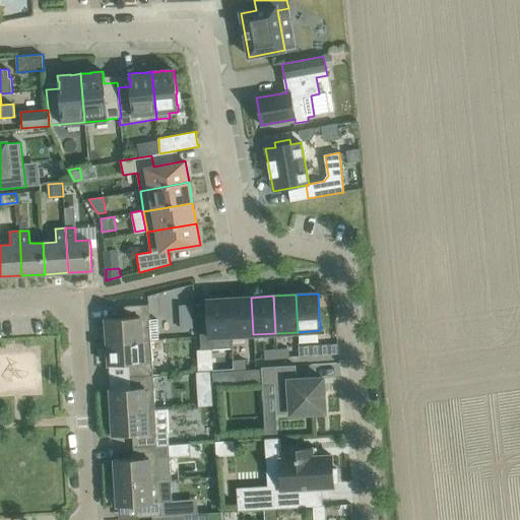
[(251,298),(230,299),(232,335),(253,334),(251,298)]
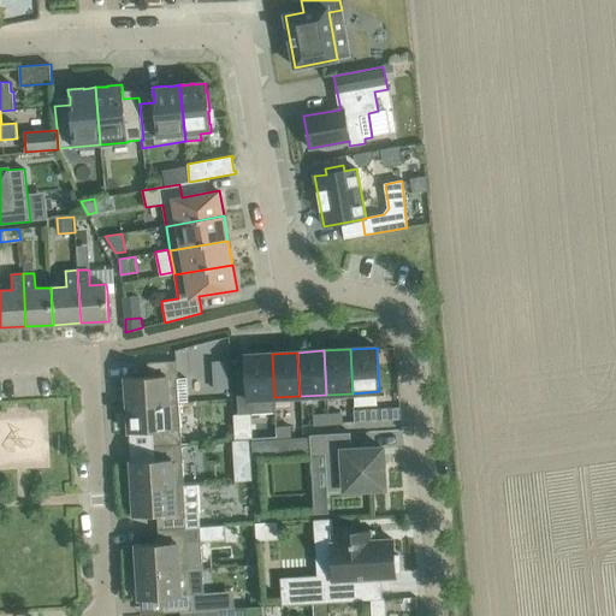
[(246,369),(236,371),(238,414),(273,412),(273,398),(270,354),(244,355),(244,356),(244,361),(246,369)]
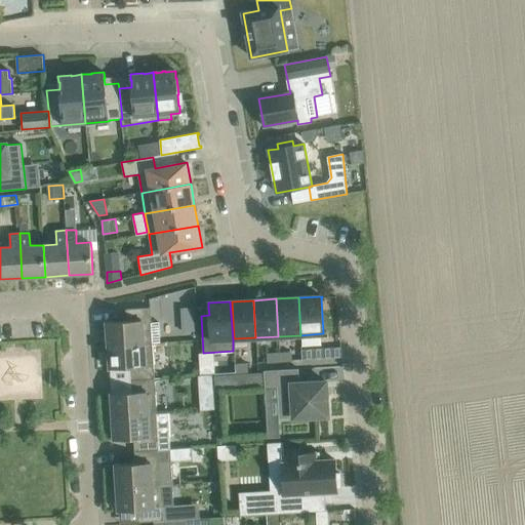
[(108,346),(113,346),(153,344),(160,342),(159,323),(151,324),(150,308),(125,309),(126,321),(106,322),(107,338),(108,346)]
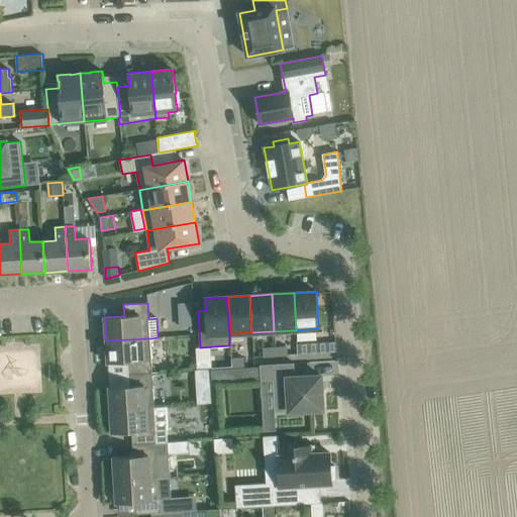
[(192,313),(179,314),(180,326),(193,325),(192,313)]
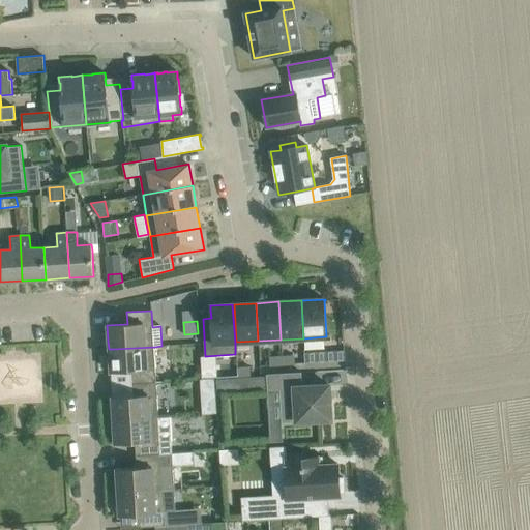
[(156,382),(154,347),(114,349),(109,349),(110,373),(130,372),(131,384),(156,382)]
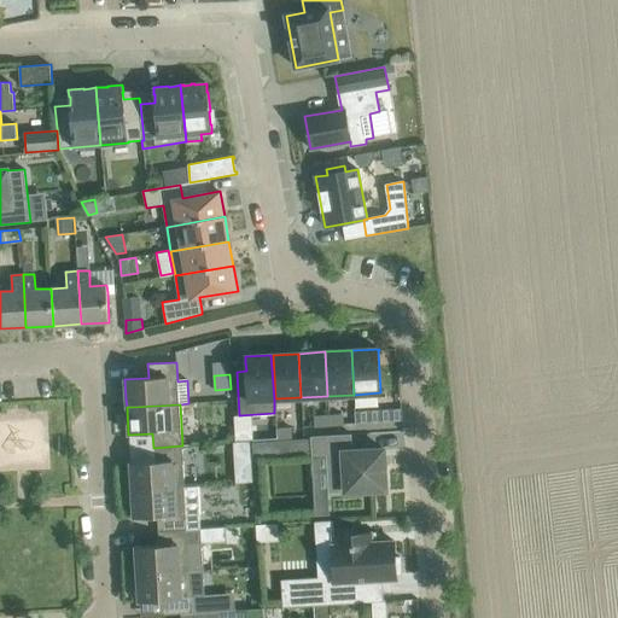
[(377,410),(355,412),(355,413),(355,424),(369,423),(378,423),(377,410)]
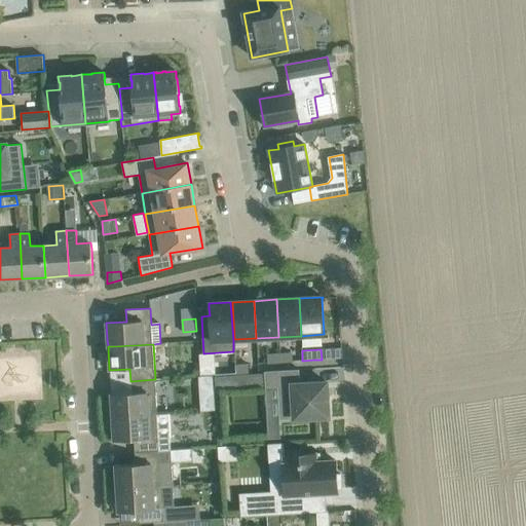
[(278,353),(279,362),(293,361),(292,352),(278,353)]
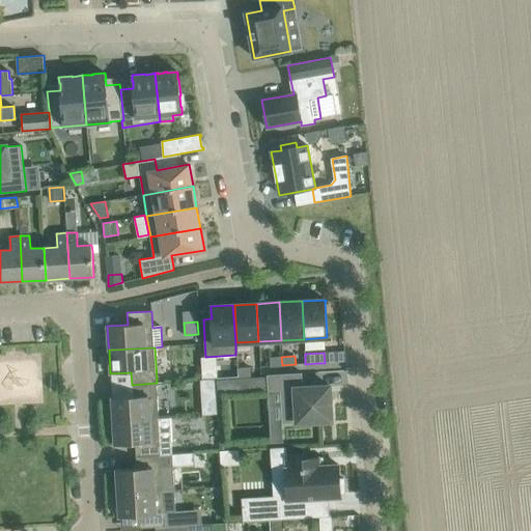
[(281,357),(270,357),(271,366),(282,365),(281,357)]
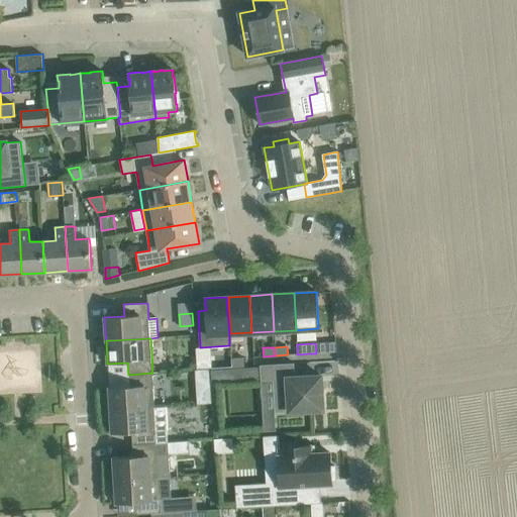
[(244,357),(231,358),(232,367),(244,366),(244,357)]
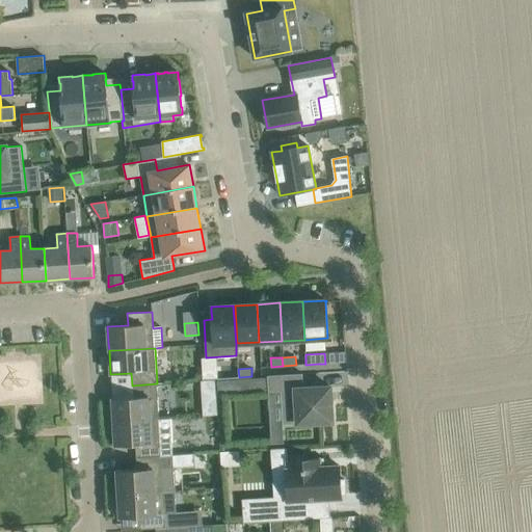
[(218,370),(202,371),(203,379),(218,378),(218,370)]
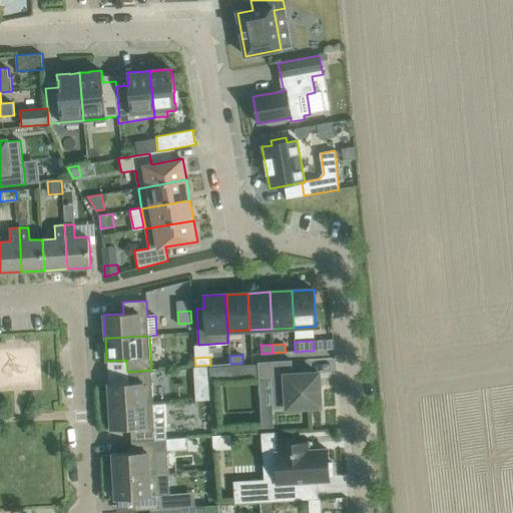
[(271,377),(273,410),(321,407),(319,373),(293,374),(292,360),(258,362),(259,378),(271,377)]
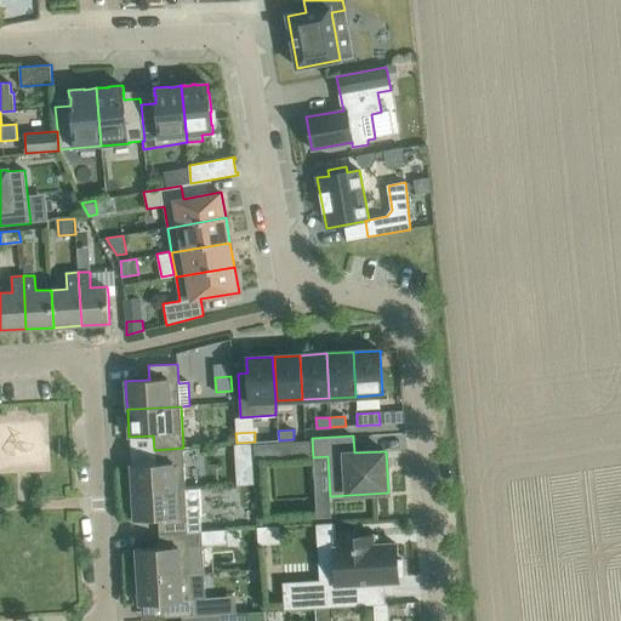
[(255,459),(288,456),(286,442),(254,444),(255,459)]
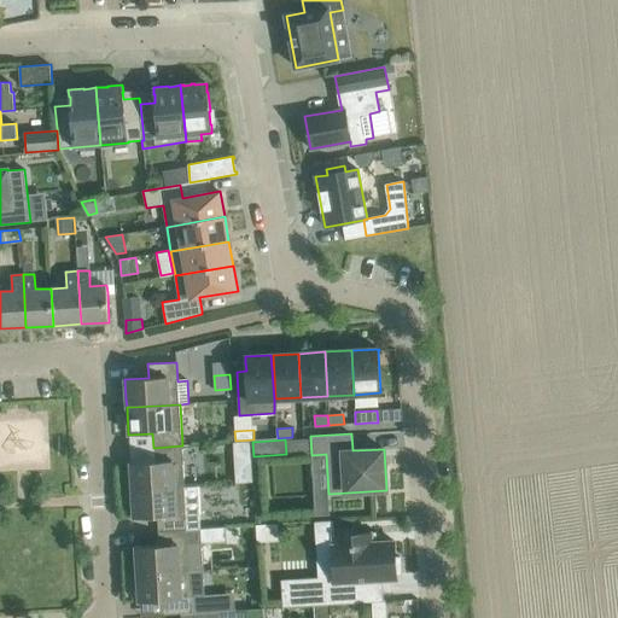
[(251,441),(239,442),(240,466),(252,465),(251,441)]
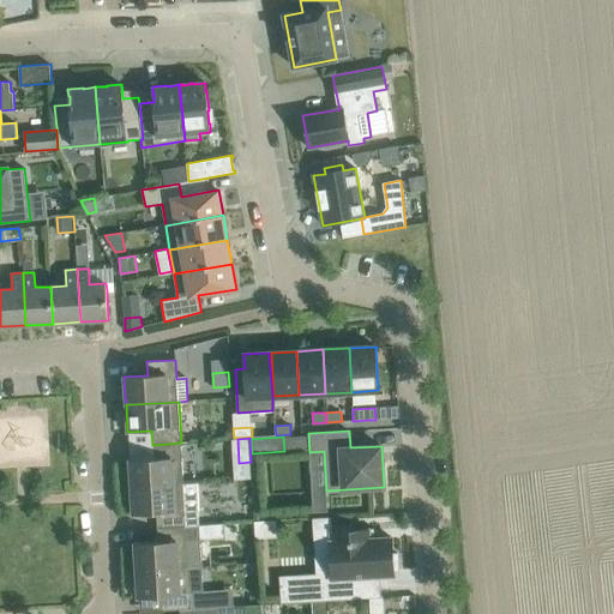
[(131,488),(137,487),(184,485),(181,443),(152,445),(154,459),(130,461),(131,479),(131,488)]
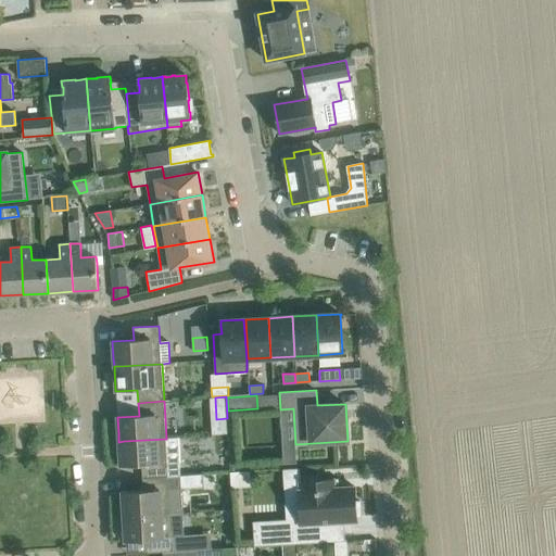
[(142,465),(142,478),(168,477),(166,439),(124,441),(118,442),(119,466),(142,465)]
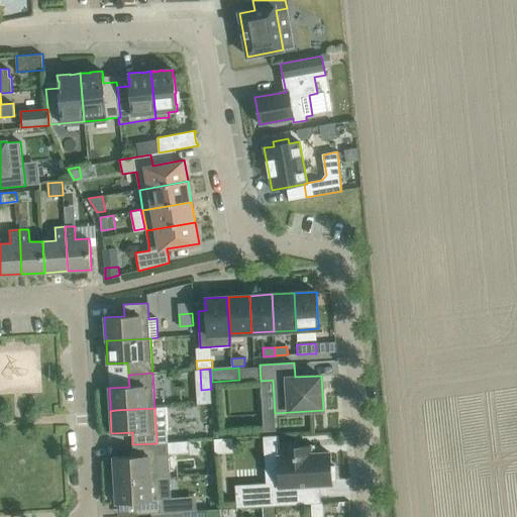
[(168,442),(157,443),(132,444),(133,456),(113,457),(114,481),(120,481),(159,478),(170,477),(168,442)]
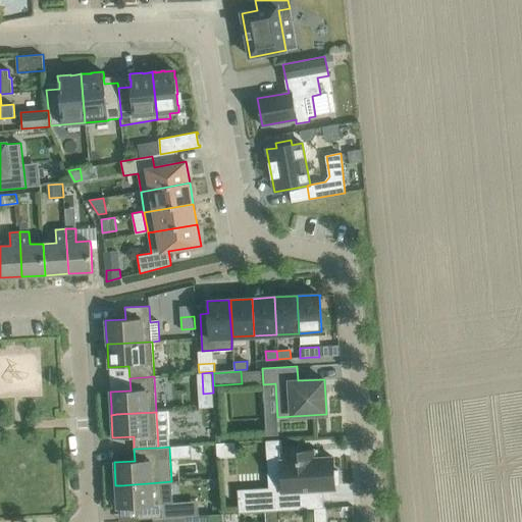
[(314,450),(281,452),(281,460),(280,460),(282,488),(274,489),(274,488),(238,490),(239,513),(244,513),(256,512),(265,512),(279,511),(325,508),(325,507),(324,507),(323,490),(335,489),(335,485),(340,485),(338,470),(334,470),(333,457),(314,458),(314,450)]
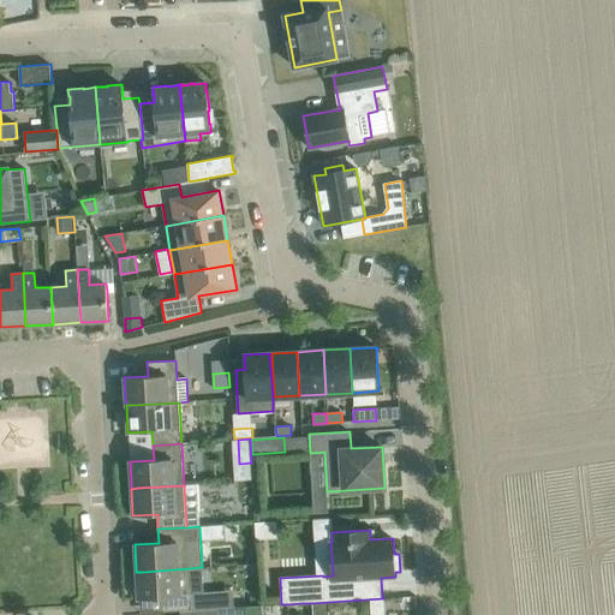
[(187,610),(191,610),(189,568),(143,572),(136,572),(138,599),(162,598),(163,613),(180,611),(187,610)]
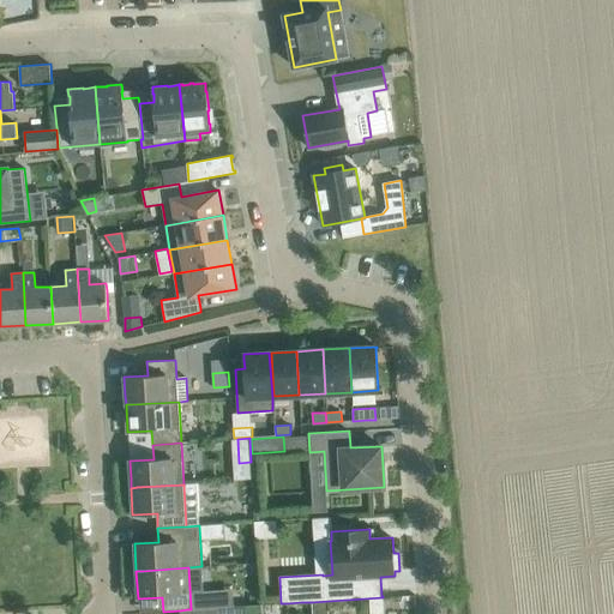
[(329,613),(329,601),(312,602),(312,613),(329,613)]
